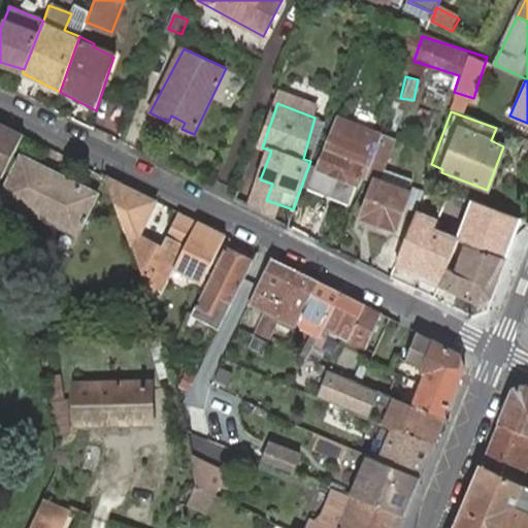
[(168,122),(182,129),(185,123),(171,116),(168,122)]
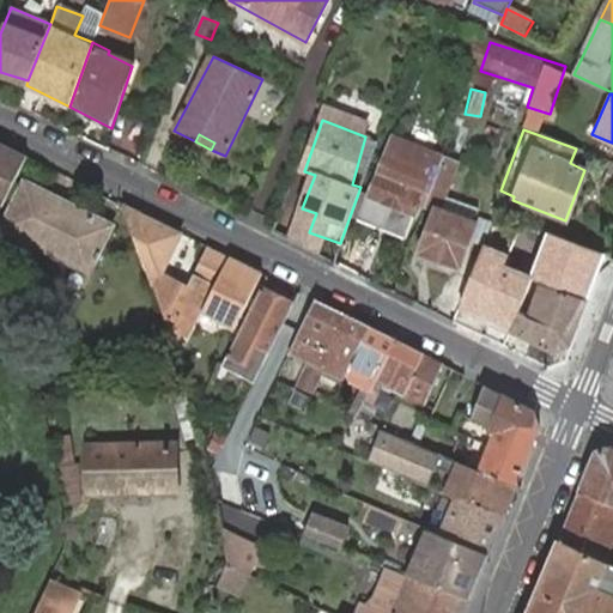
[(0,207),(1,208),(28,156),(0,141),(0,207)]
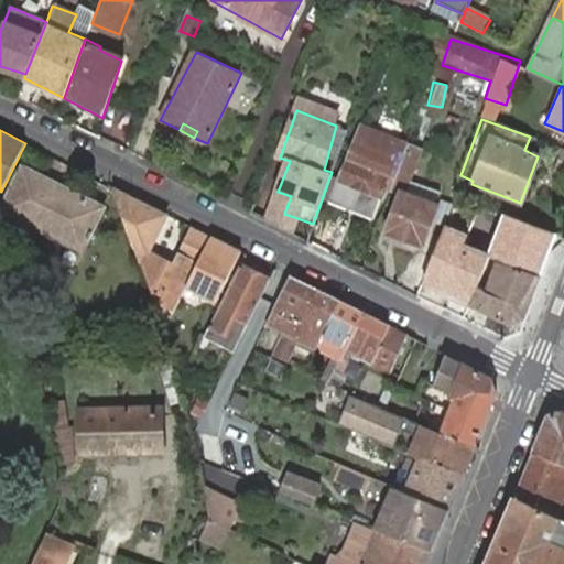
[(382,195),(388,198),(391,190),(396,179),(400,166),(394,164),(397,158),(354,141),(339,181),(382,197),(382,195)]
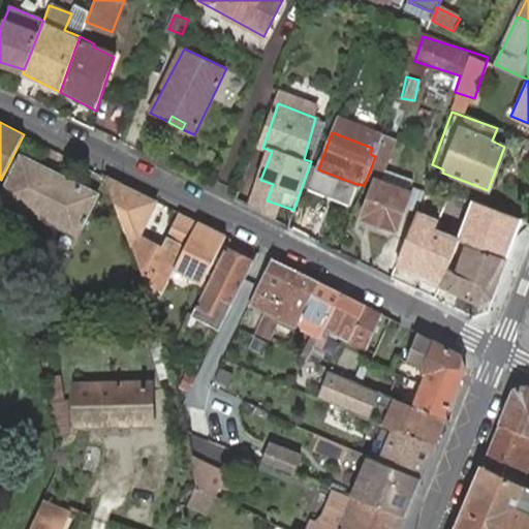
[(377,149),(375,156),(371,167),(385,173),(392,155),(377,149)]
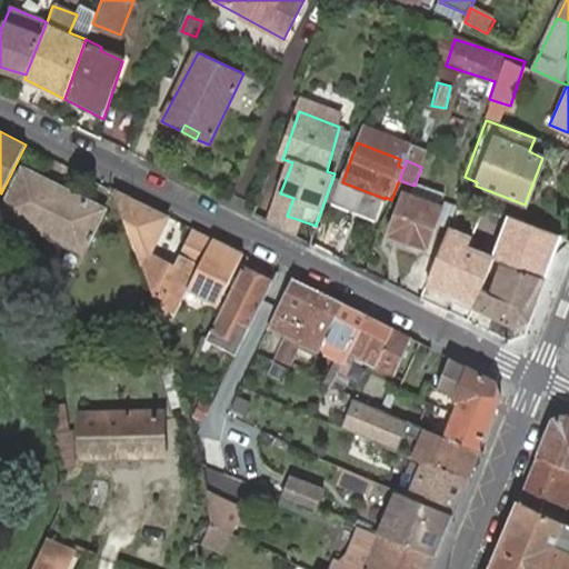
[(25,169),(3,209),(85,250),(106,209),(25,169)]
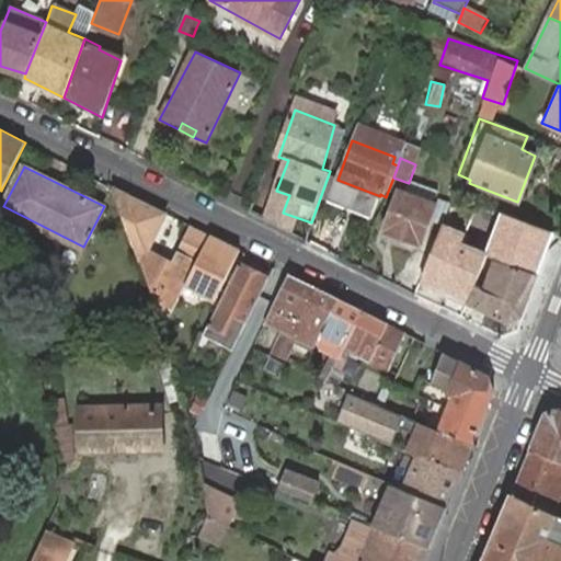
[(402,191),(437,206),(441,196),(409,183),(393,178),(389,189),(401,194),(402,191)]
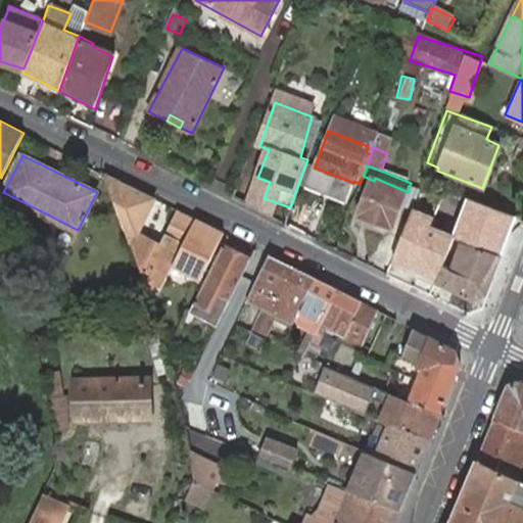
[(154,199),(104,174),(143,277),(161,287),(175,263),(133,240),(154,199)]
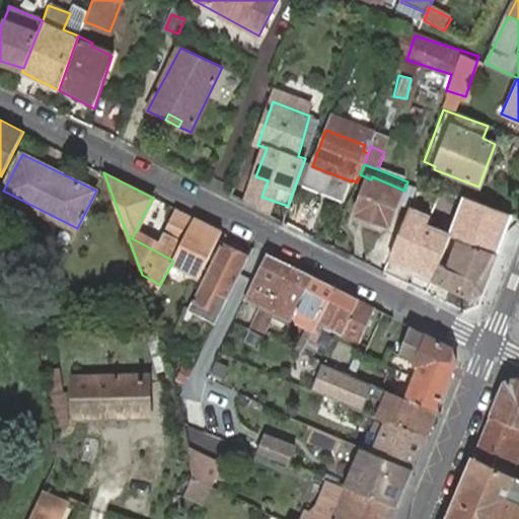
[(411,206),(414,197),(403,193),(404,191),(372,176),(371,179),(356,213),(388,228),(391,222),(401,227),(411,206)]
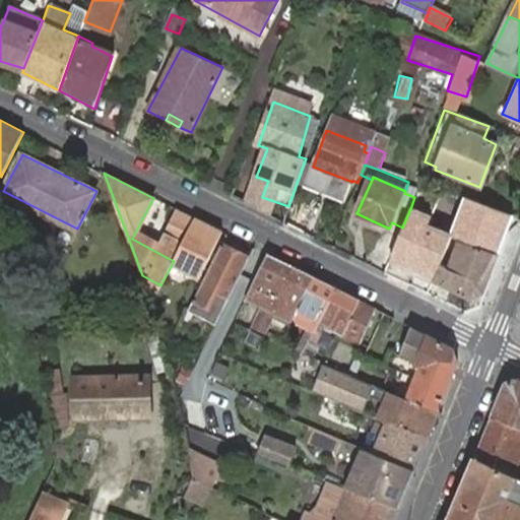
[(499,254),(514,214),(464,196),(450,233),(449,237),(459,241),(470,244),(499,254)]
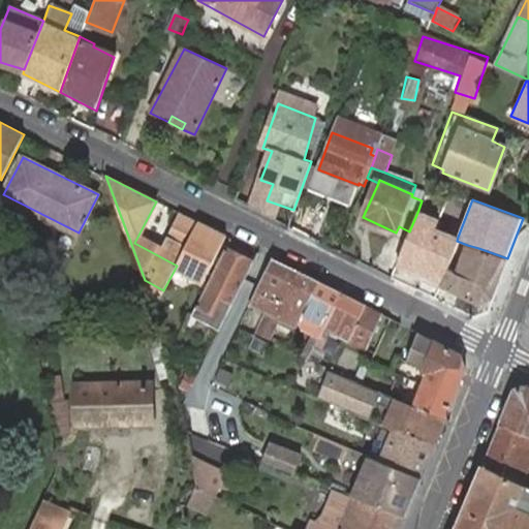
[(409,231),(443,246),(448,234),(437,228),(440,219),(418,210),(409,231)]
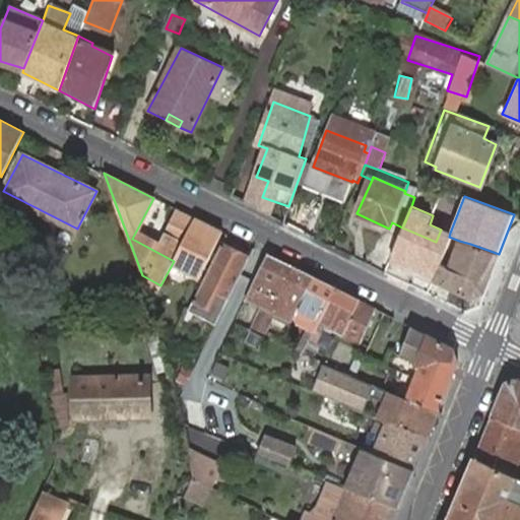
[(195,218),(180,210),(166,236),(182,244),(195,218)]
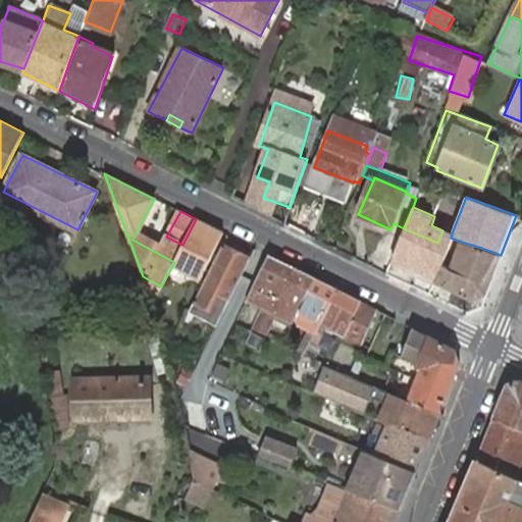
[(174,262),(161,286),(167,290),(177,267),(199,279),(223,232),(196,219),(183,245),(174,262)]
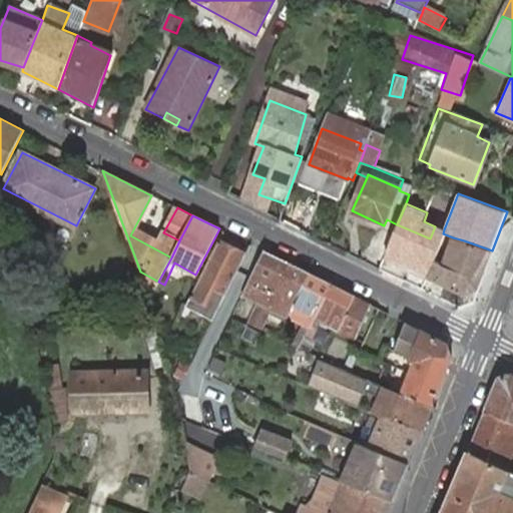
[(434,260),(430,238),(397,224),(383,255),(428,275),(434,260)]
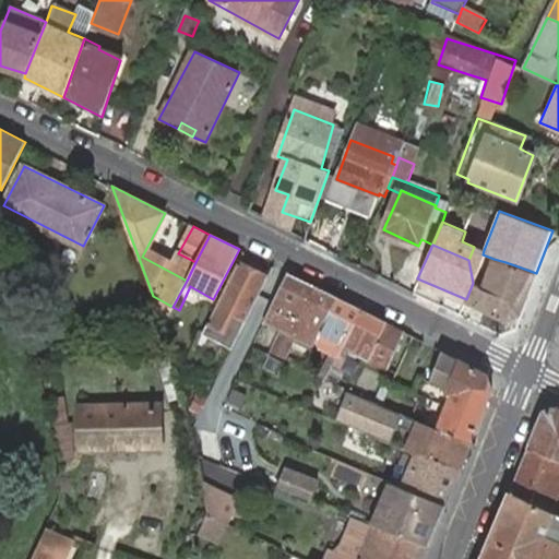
[(468,260),(473,283),(483,286),(494,259),(483,254),(484,250),(474,247),(468,260)]
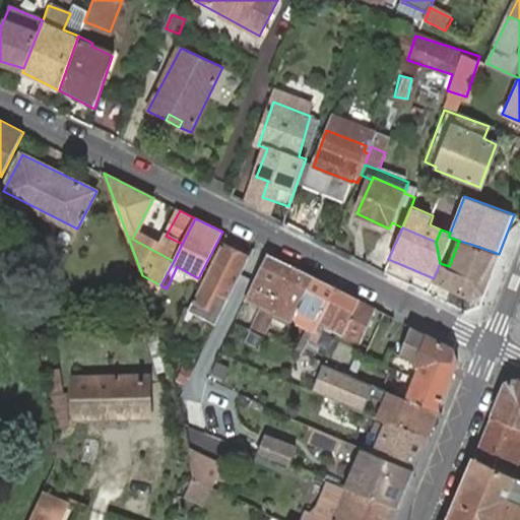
[(485,293),(499,254),(470,244),(459,241),(449,266),(440,263),(434,278),(470,298),(485,293)]
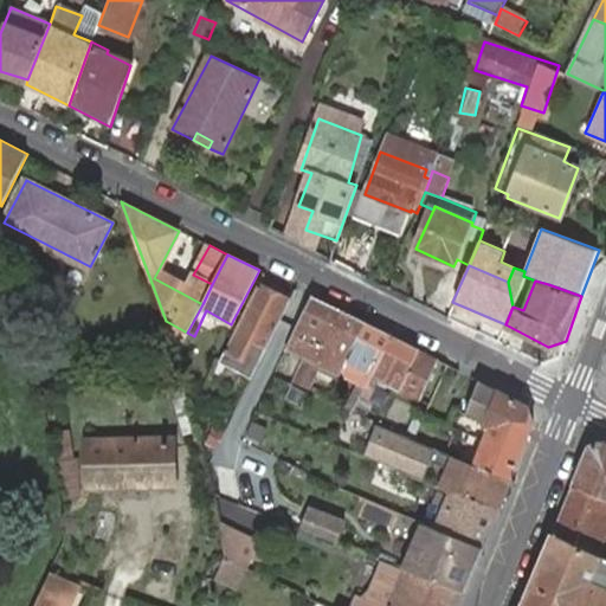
[(260,285),(220,361),(230,367),(236,355),(243,359),(257,333),(264,337),(260,345),(266,348),(291,301),(260,285)]
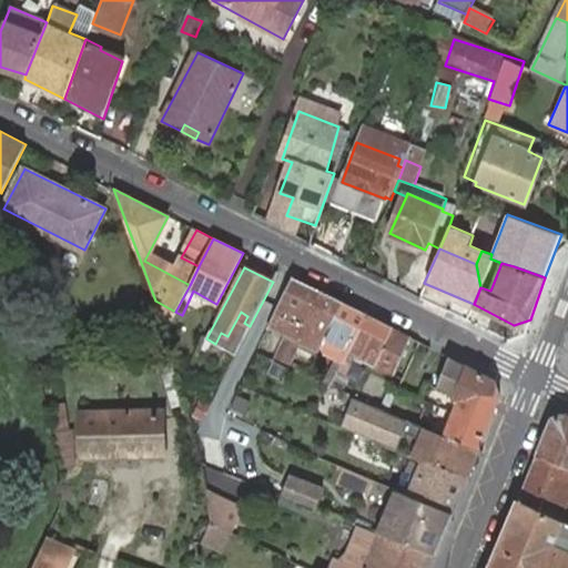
[(318,290),(293,277),(269,326),(286,335),(274,357),(283,361),(318,290)]
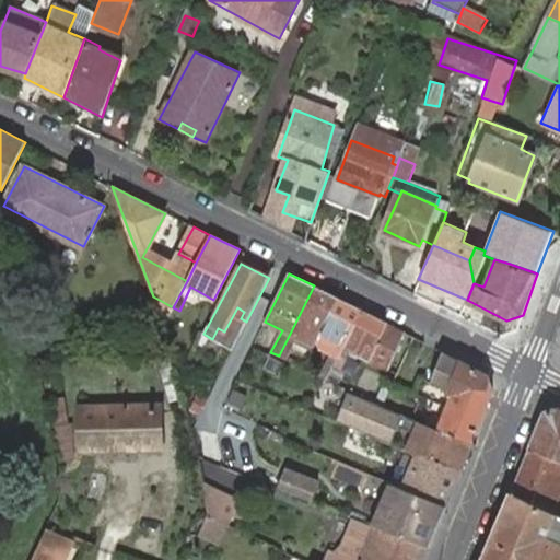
[(339,299),(314,286),(279,356),(286,360),(296,337),(314,347),(321,334),(339,299)]
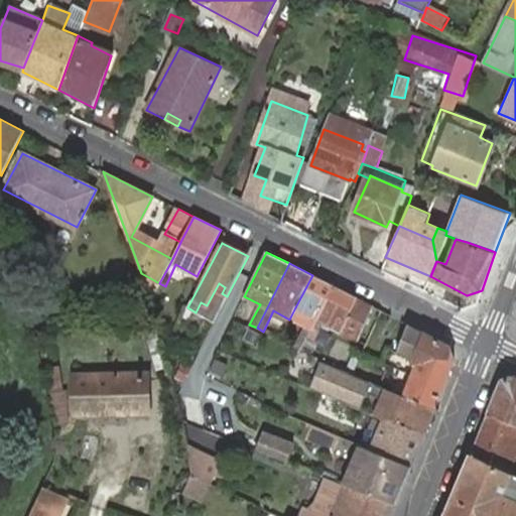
[(333,286),(312,275),(295,307),(289,319),(310,330),(333,286)]
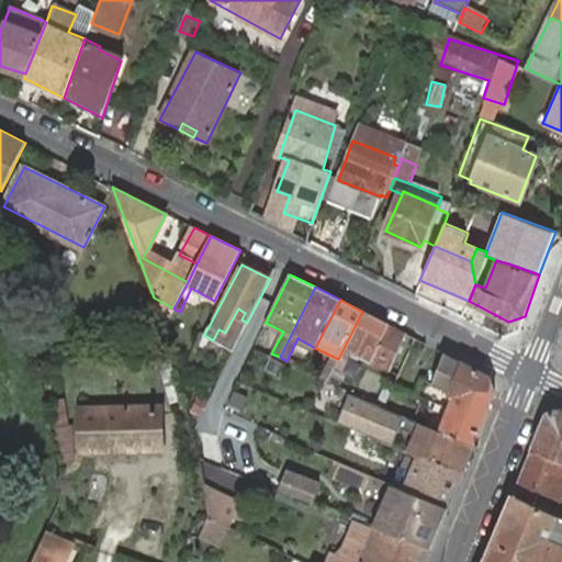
[(389,324),(362,312),(338,359),(333,368),(344,374),(355,351),(372,360),(389,324)]
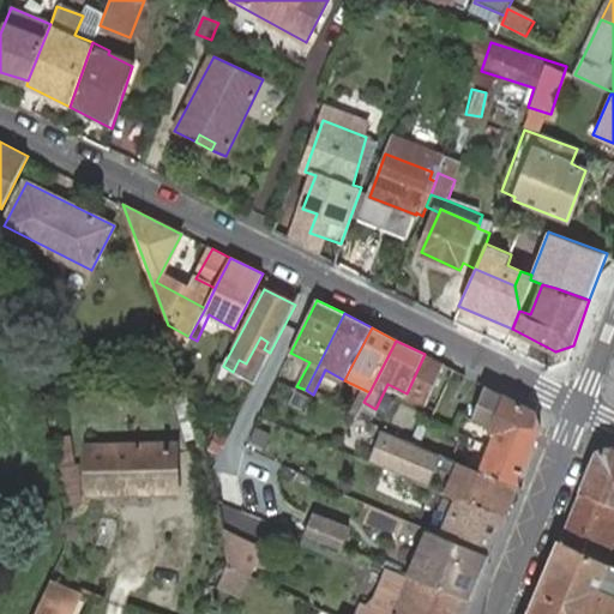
[(422,402),(444,362),(425,354),(407,393),(422,402)]
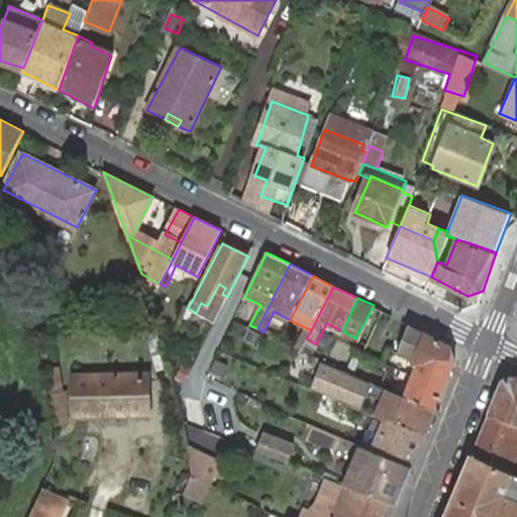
[(436,410),(457,360),(449,343),(409,324),(399,351),(413,358),(411,362),(419,365),(405,397),(436,410)]
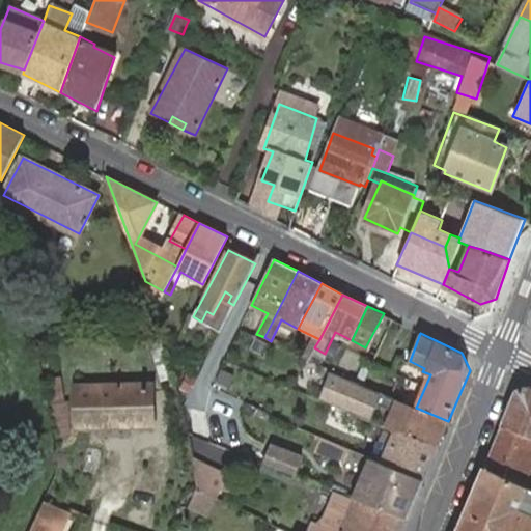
[(394,398),(330,371),(318,399),(370,421),(378,403),(391,409),(394,398)]
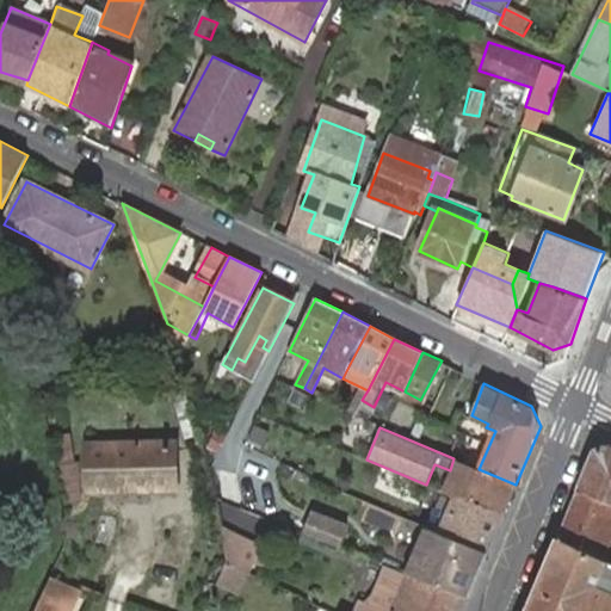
[(91,439),(91,488),(180,488),(181,440),(91,439)]
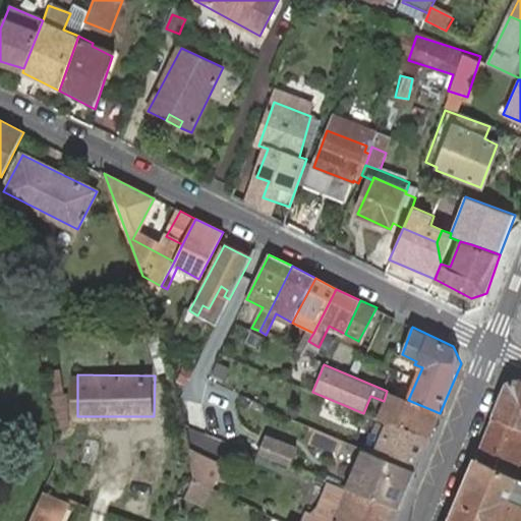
[(507,384),(494,417),(520,428),(520,383),(516,381),(507,384)]
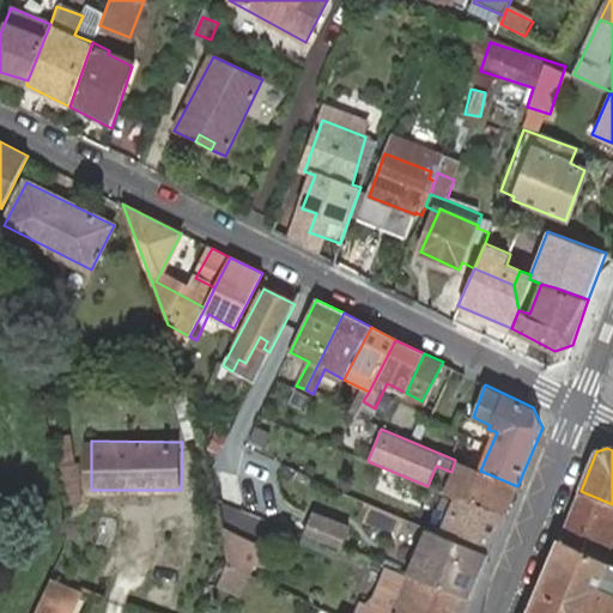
[(503,519),(517,486),(480,471),(455,460),(451,472),(443,492),(456,498),(503,519)]
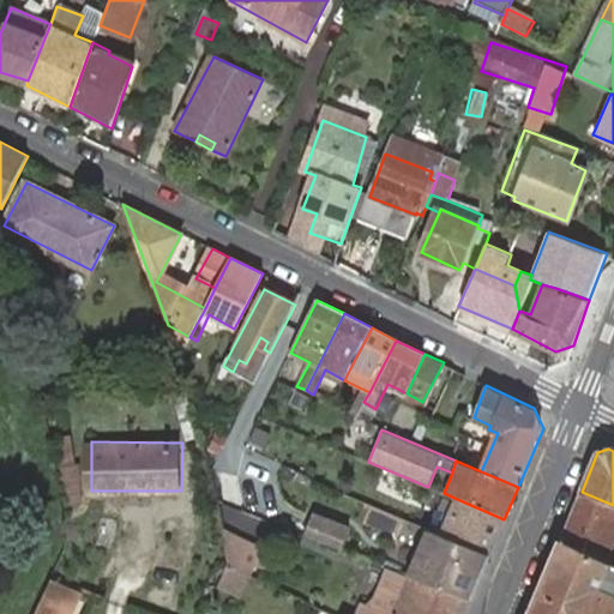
[(613,505),(582,492),(559,545),(605,566),(608,557),(613,542),(613,505)]
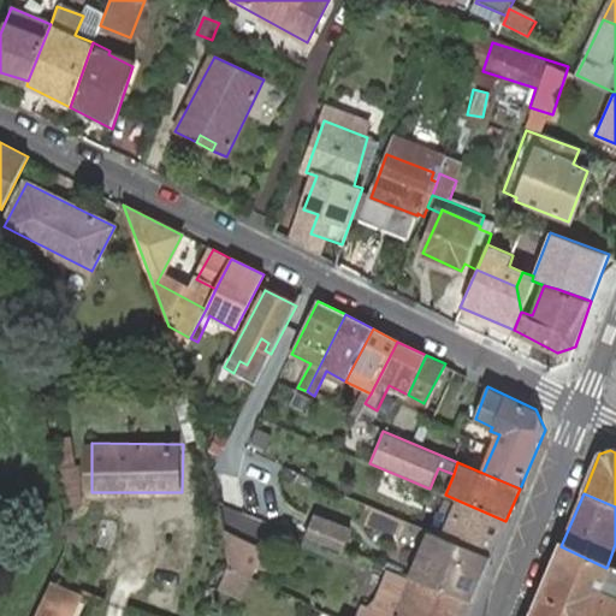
[(489,557),(505,521),(458,501),(442,537),(489,557)]
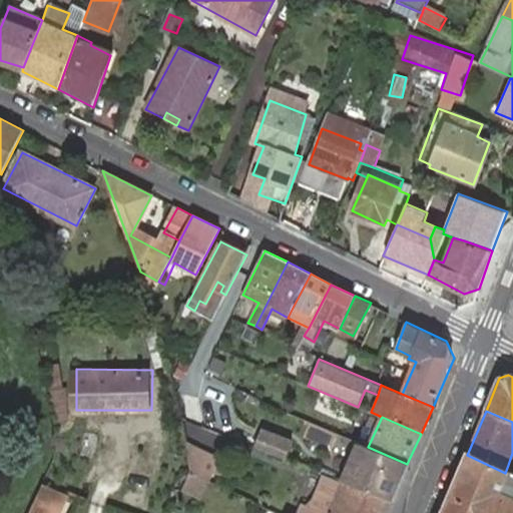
[(188,460),(191,473),(217,485),(222,475),(234,440),(195,426),(181,421),(184,440),(188,460)]
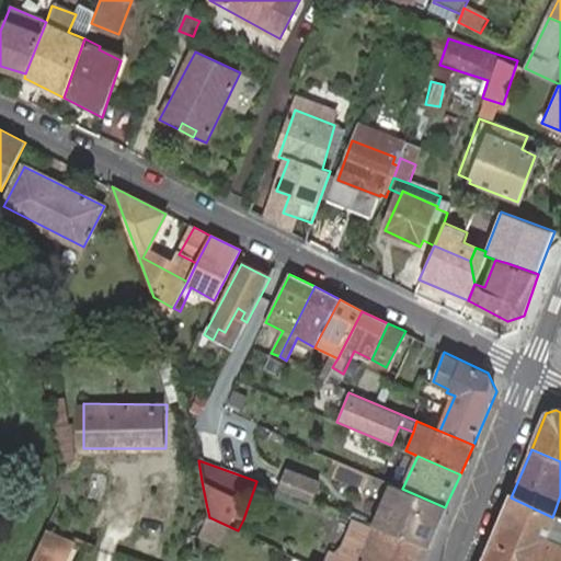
[(318,482),(287,469),(281,488),(310,500),(318,482)]
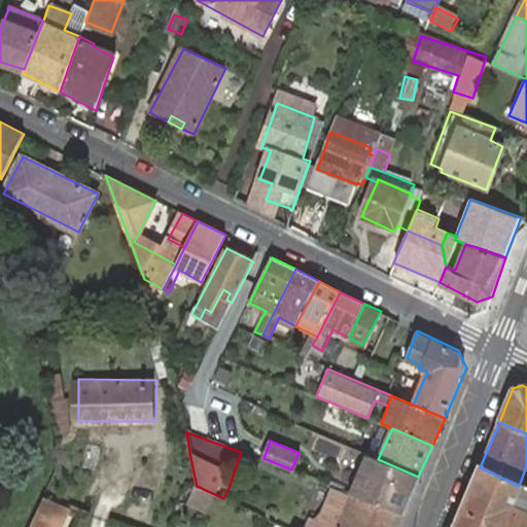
[(399,518),(418,477),(378,459),(365,454),(347,495),(378,508),(383,512),(399,518)]
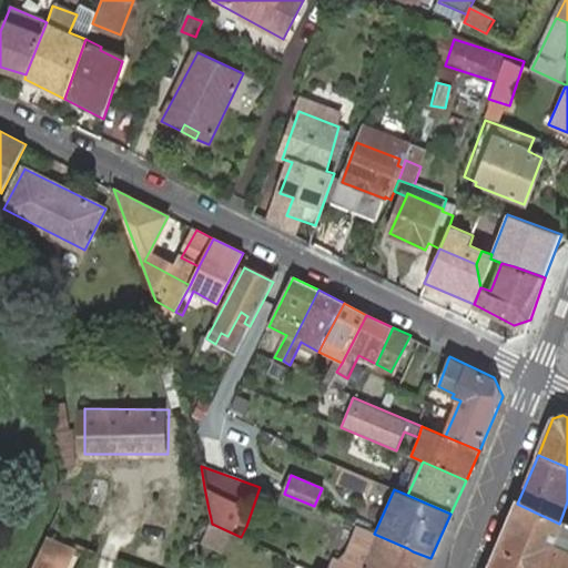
[(517,504),(489,567),(567,567),(567,527),(559,524),(517,504)]
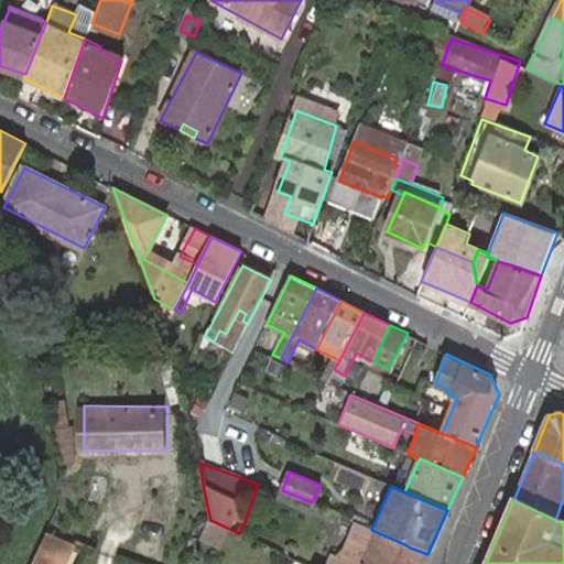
[(423,563),(427,554),(410,548),(404,544),(371,530),(355,522),(340,555),(332,552),(325,563),(423,563)]
